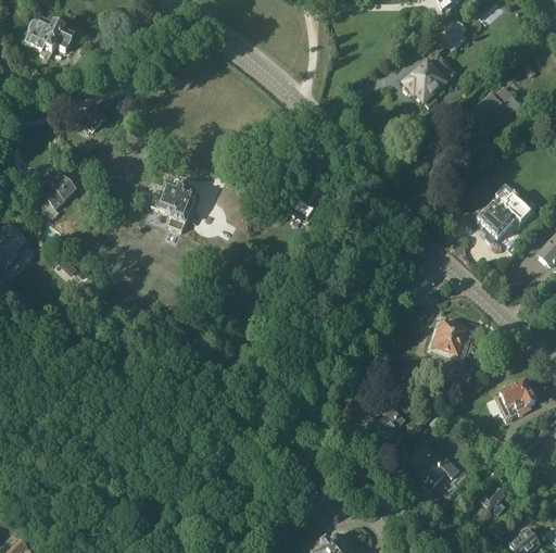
[(437,0),(441,9),(458,1),(457,0),(437,0)]
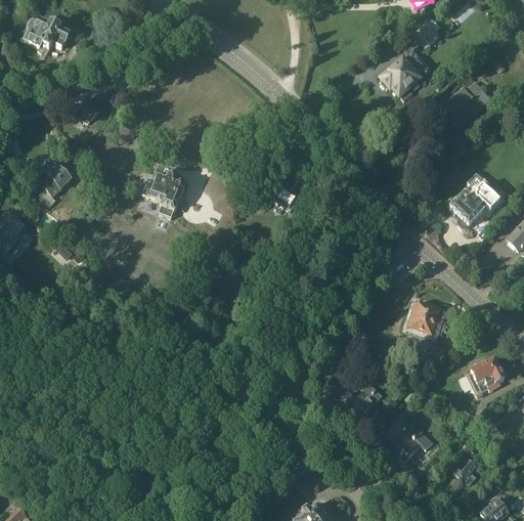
[(438,33),(436,31),(439,28),(431,17),(428,20),(426,18),(409,33),(423,47),(438,33)]
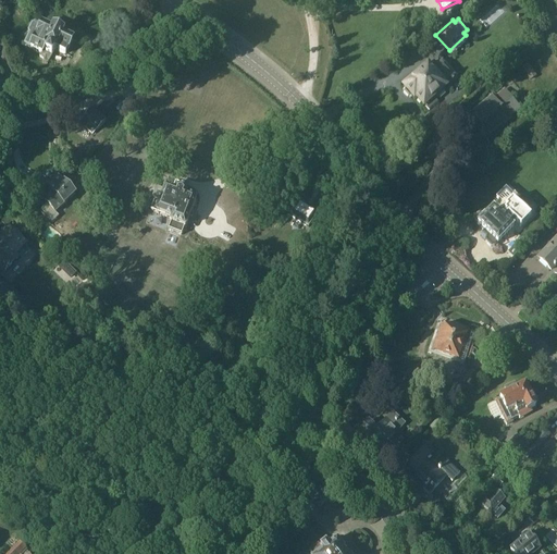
[(27,29),(28,33),(23,42),(31,46),(31,47),(40,51),(39,54),(48,59),(53,47),(65,52),(67,47),(72,38),(62,33),(63,32),(62,31),(62,28),(61,26),(58,24),(54,25),(53,27),(52,26),(51,28),(41,23),(40,24),(34,21),(31,22),(27,29)]
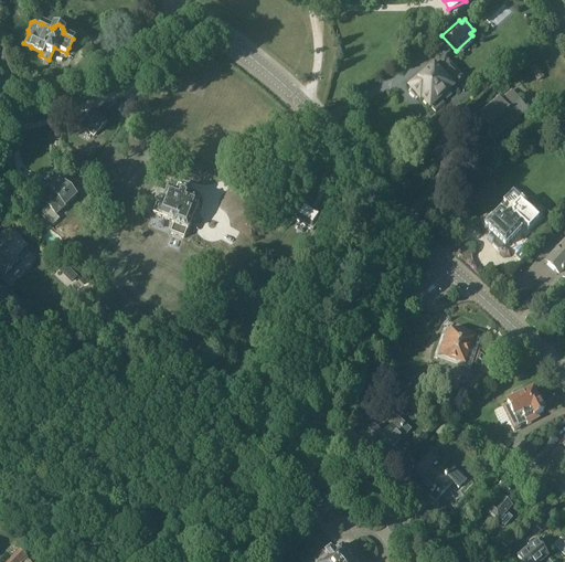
[(434,64),(409,85),(411,86),(408,88),(416,97),(418,95),(419,96),(422,95),(429,105),(430,104),(435,109),(444,101),(439,96),(441,94),(444,95),(449,89),(449,87),(452,84),(451,84),(462,74),(448,57),(443,63),(439,59),(434,64)]
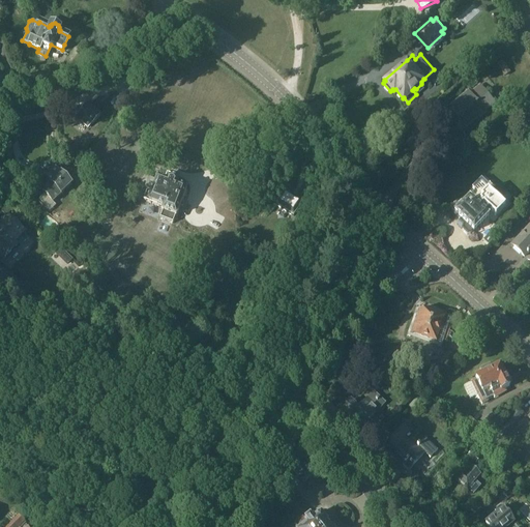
[(504,75),(510,70),(502,59),(497,62),(504,75)]
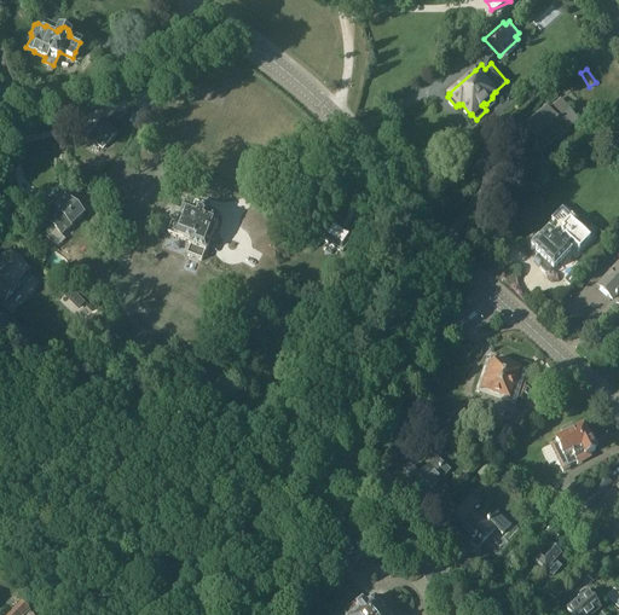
[(560,97),(526,125),(536,135),(539,132),(548,143),(559,132),(560,133),(566,128),(566,127),(571,122),(577,117),(568,106),(560,97)]
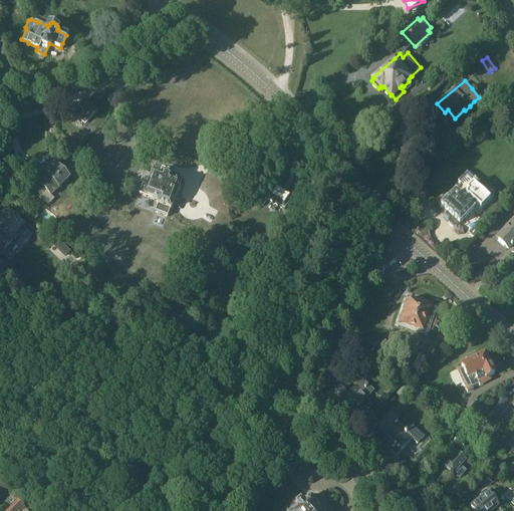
[(50,194),(68,177),(58,166),(51,159),(36,173),(44,180),(40,183),(50,194)]
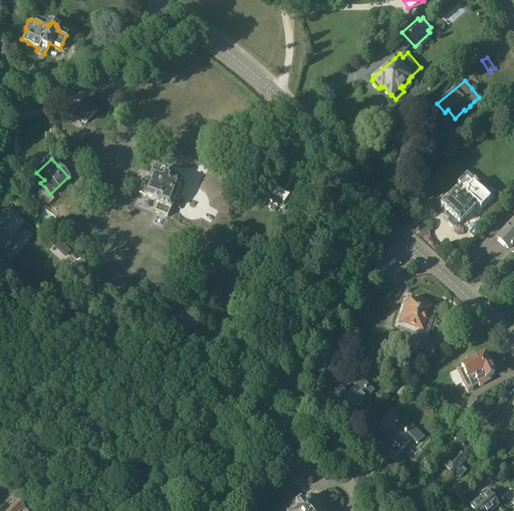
[(143,183),(139,192),(159,200),(157,203),(158,203),(155,210),(167,215),(170,208),(171,208),(180,183),(172,180),(172,178),(170,174),(166,172),(168,166),(162,164),(158,174),(152,172),(145,170),(141,179),(145,180),(143,184),(143,183)]
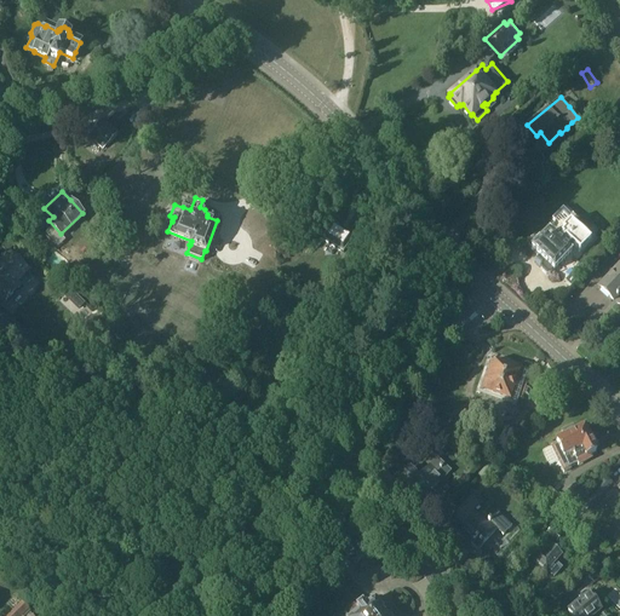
[(549,229),(530,246),(539,254),(537,257),(540,262),(540,265),(546,271),(550,270),(554,268),(570,251),(569,249),(575,243),(579,247),(578,249),(579,249),(595,234),(564,203),(552,217),(566,230),(563,231),(562,230),(556,236),(550,230),(549,229)]
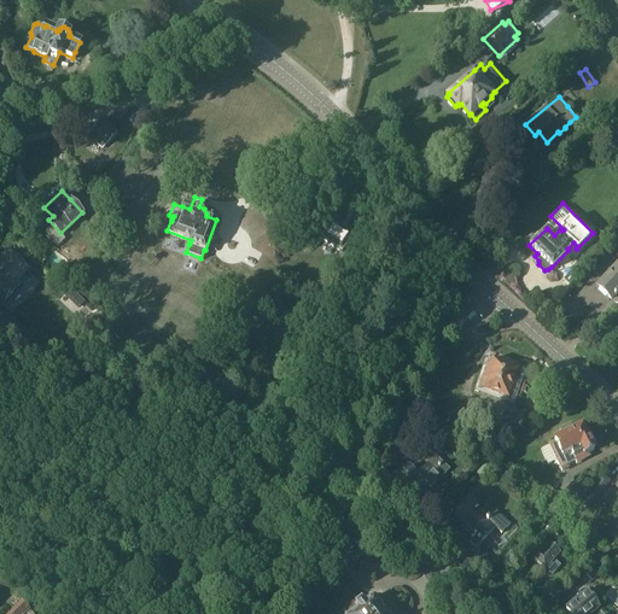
[(349,237),(353,233),(344,227),(343,228),(332,221),(330,224),(321,237),(342,250),(350,238),(349,237)]
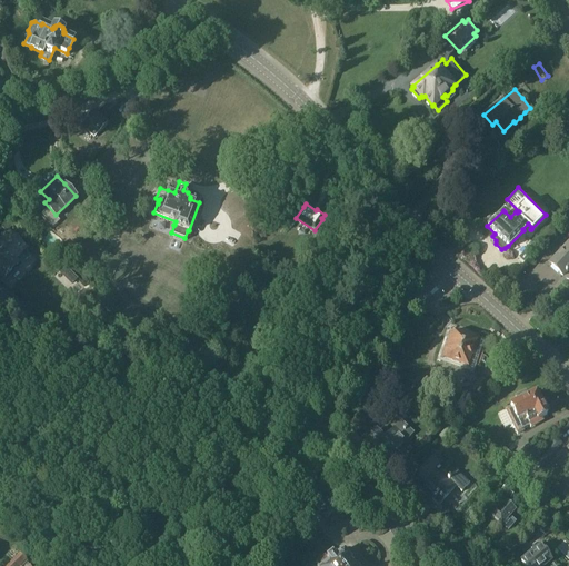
[(10,231),(0,241),(0,271),(3,276),(18,261),(13,257),(25,245),(10,231)]
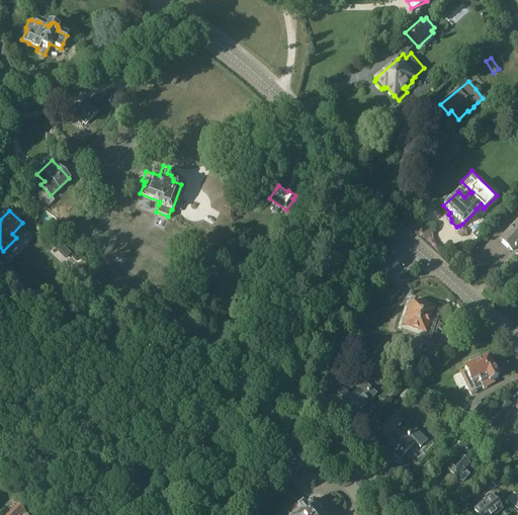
[(517,217),(506,230),(508,232),(502,239),(512,248),(517,242),(517,217)]
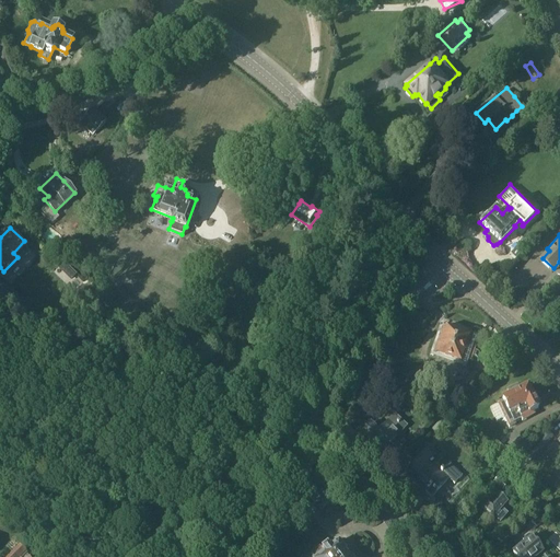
[(24,300),(18,294),(14,299),(9,293),(1,304),(13,313),(24,300)]
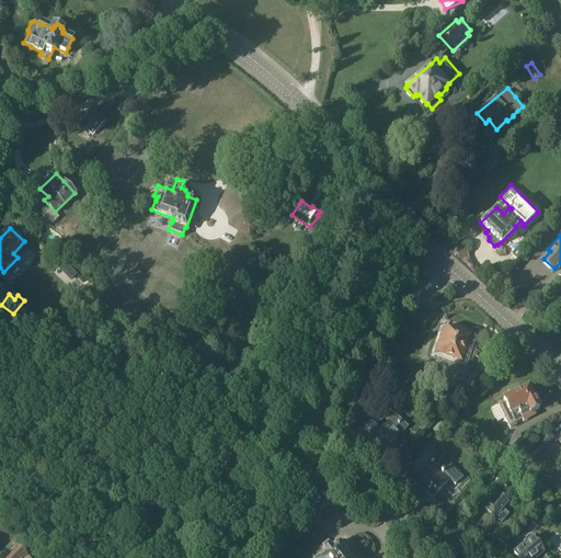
[(471,360),(478,342),(470,340),(471,336),(444,327),(438,343),(436,344),(435,348),(436,350),(436,352),(462,361),(464,357),(471,360)]
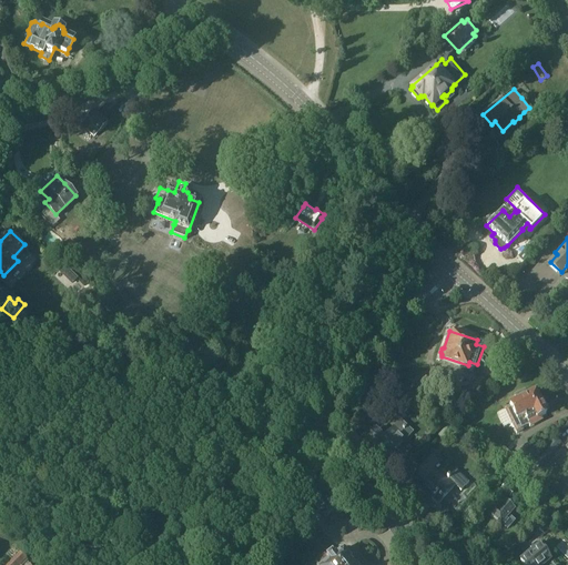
[(490,359),(485,374),(493,376),(498,362),(490,359)]
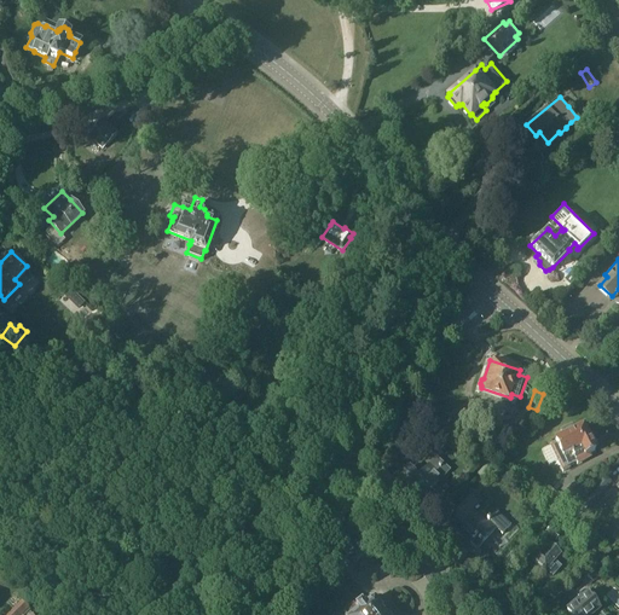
[(594,446),(596,445),(591,436),(589,437),(583,425),(578,428),(576,424),(572,427),(571,423),(560,428),(562,431),(557,433),(560,436),(555,439),(555,440),(550,442),(550,444),(542,448),(549,463),(557,458),(562,469),(570,466),(568,464),(576,460),(577,462),(586,457),(584,453),(594,448),(594,446)]
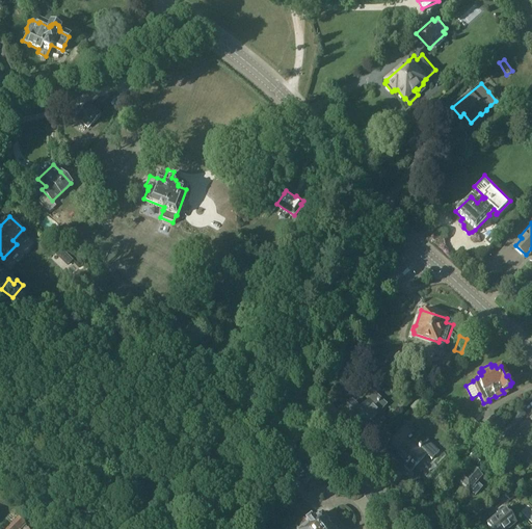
[(352,400),(343,410),(362,427),(387,402),(375,391),(360,407),(352,400)]
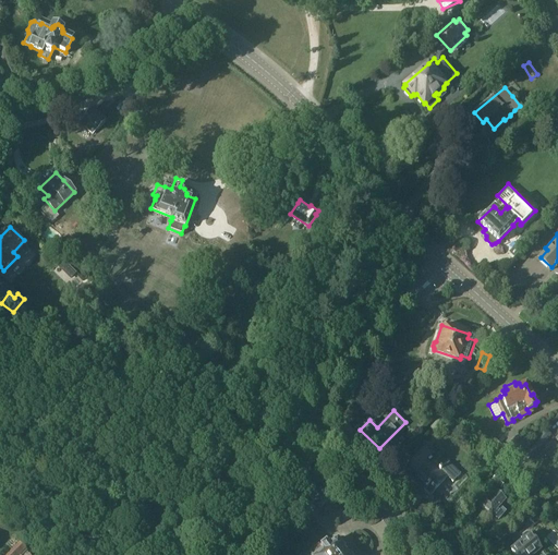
[(438,414),(428,424),(436,431),(446,421),(438,414)]
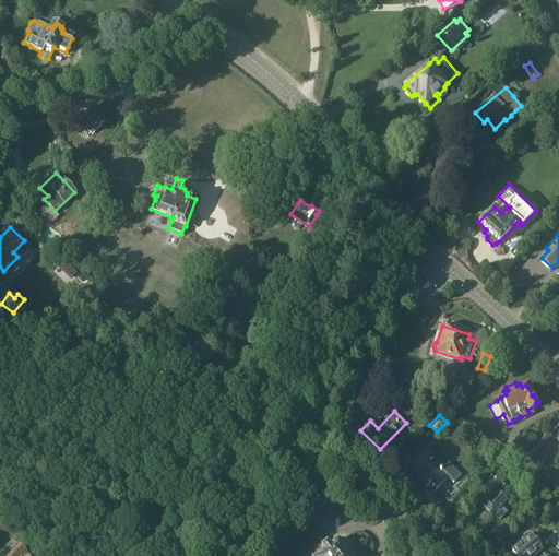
[(534,451),(551,433),(547,428),(528,446),(534,451)]
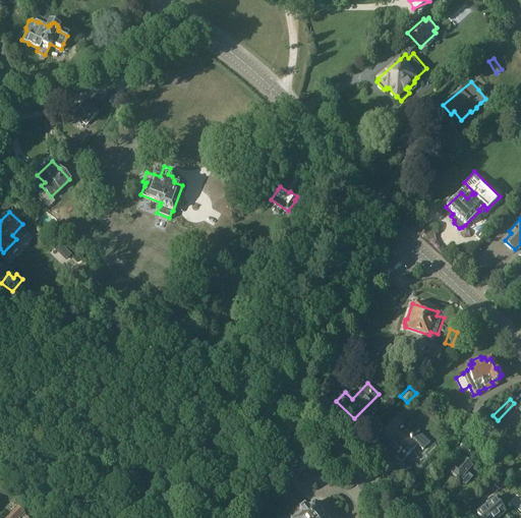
[(423,448),(430,441),(418,429),(411,436),(406,430),(396,441),(387,433),(379,442),(390,452),(392,451),(402,460),(418,444),(423,448)]
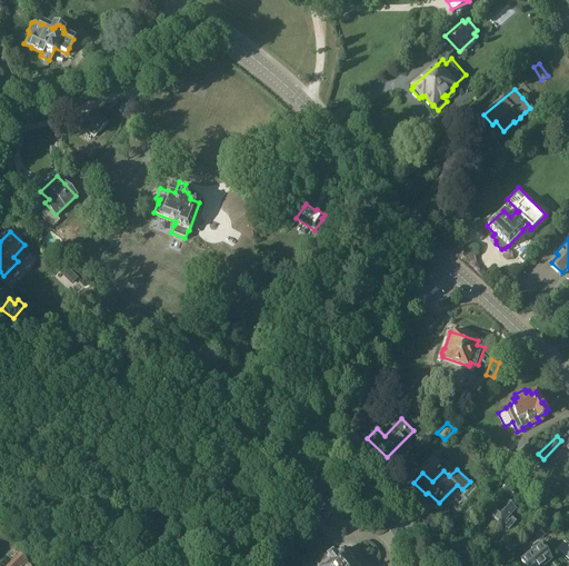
[(515,489),(506,482),(501,487),(510,495),(515,489)]
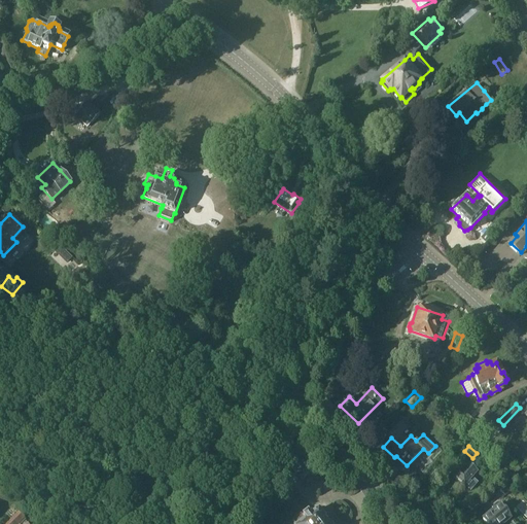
[(459,466),(452,475),(464,485),(465,484),(469,487),(475,481),(470,478),(477,470),(467,463),(462,468),(459,466)]
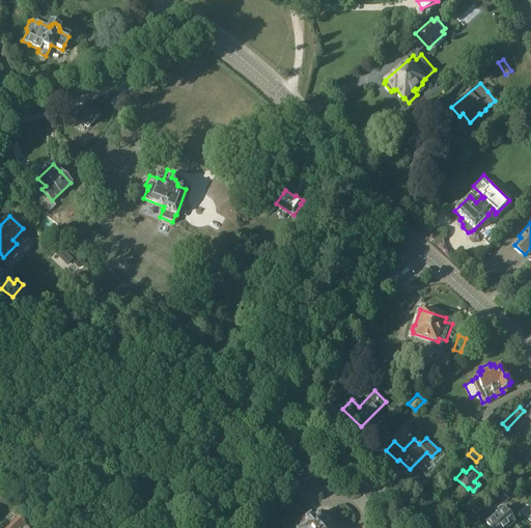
[(509,497),(520,488),(512,479),(502,490),(509,497)]
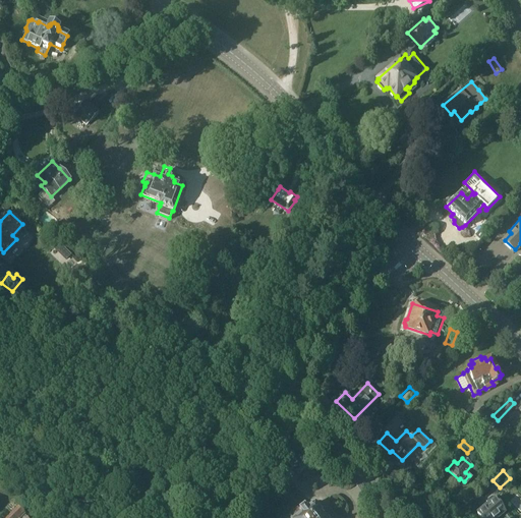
[(498,496),(477,511),(482,517),(494,517),(505,510),(501,504),(503,503),(498,496)]
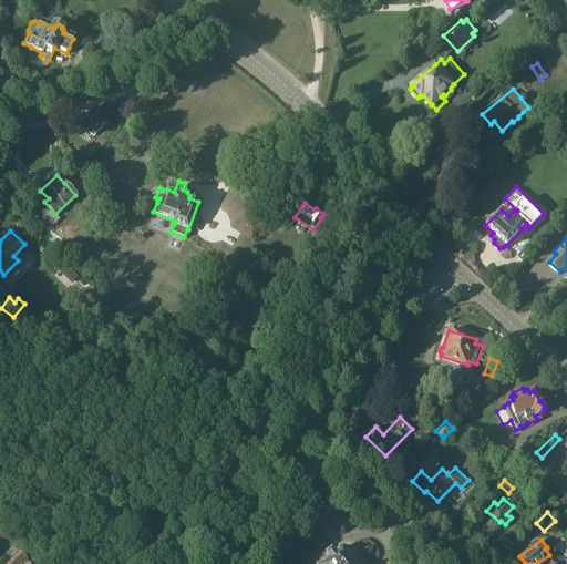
[(352,563),(350,560),(349,560),(348,559),(350,556),(342,546),(333,554),(331,551),(326,554),(323,552),(315,560),(318,563),(352,563)]
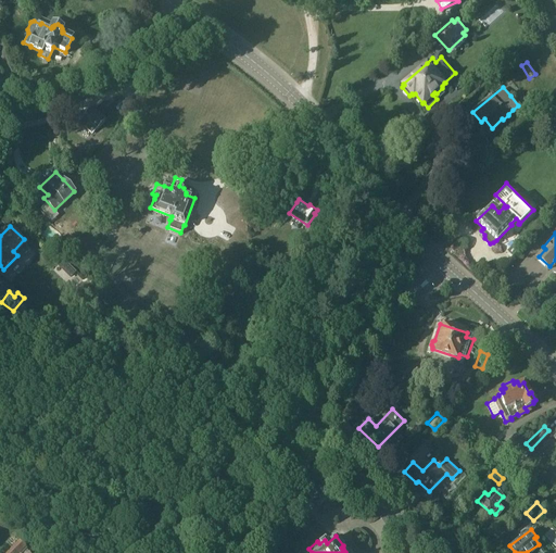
[(16,552),(26,543),(20,538),(4,552),(16,552)]
